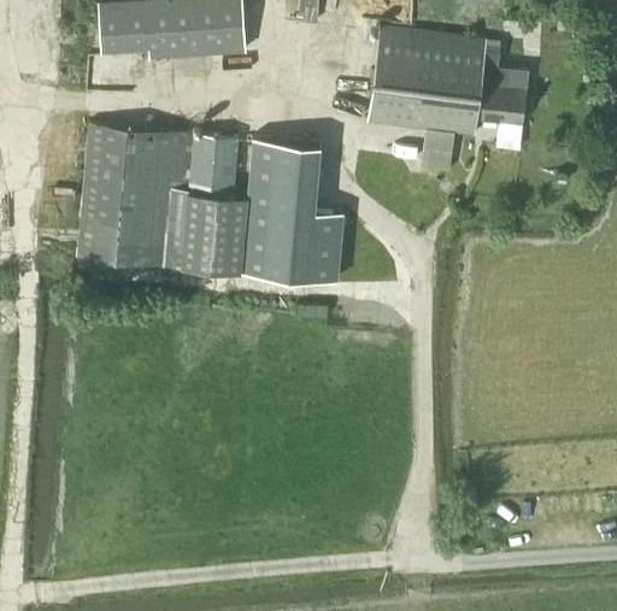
[(242,0),(141,0),(99,4),(101,53),(148,50),(148,60),(247,53),(242,0)]
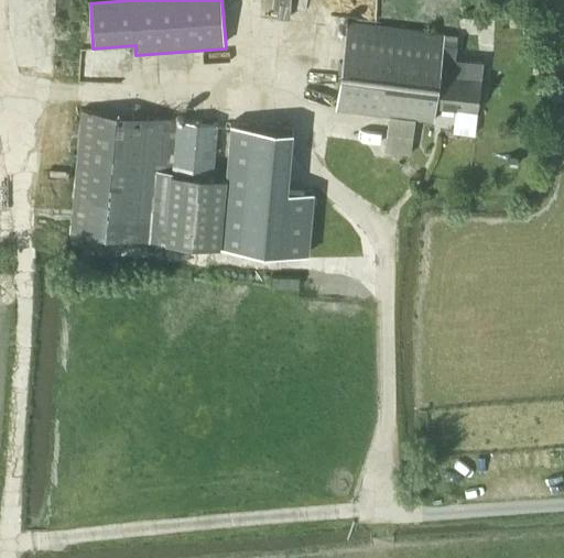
[(264,0),(267,20),(292,18),(290,0),(264,0)]
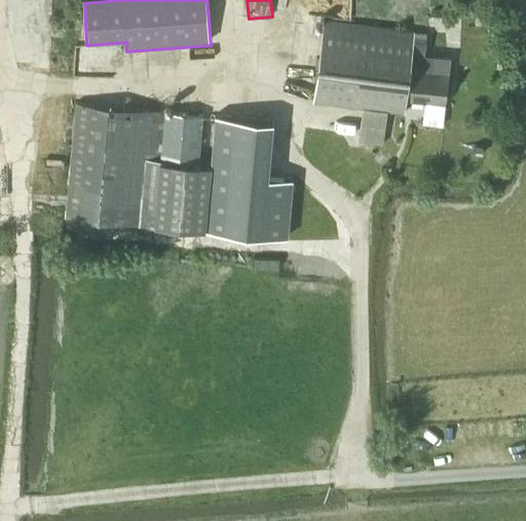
[(407,103),(445,107),(450,62),(424,59),(427,38),(323,26),(312,106),(405,117),(407,103)]
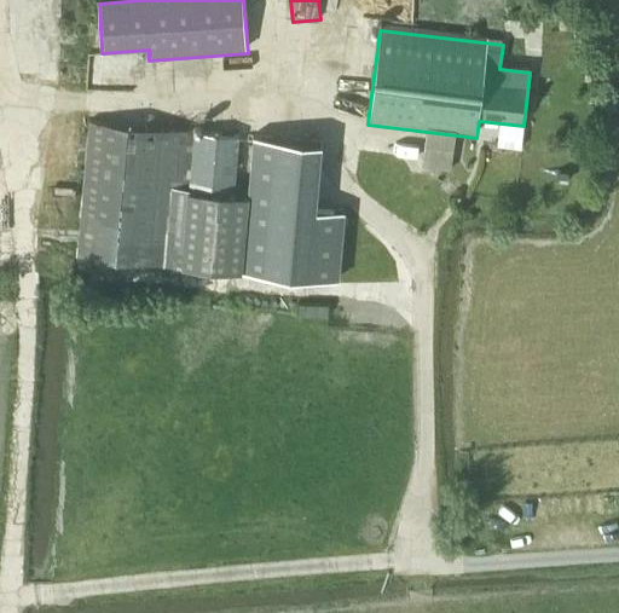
[(248,197),(235,196),(241,140),(90,126),(76,260),(184,271),(241,276),(248,197)]
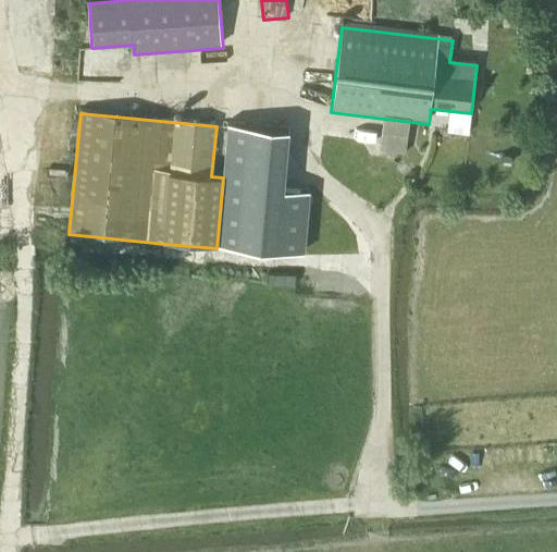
[(409,123),(383,120),(380,152),(406,156),(409,123)]
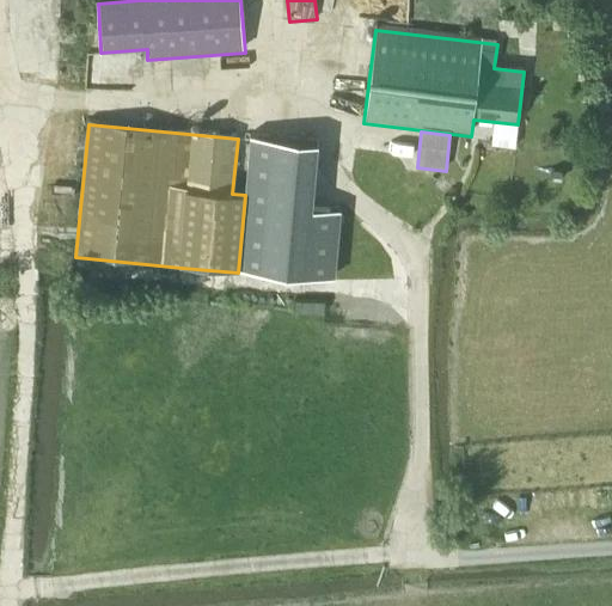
[(334,281),(340,214),(311,212),(317,145),(250,139),(245,195),(238,273),(289,277),(334,281)]
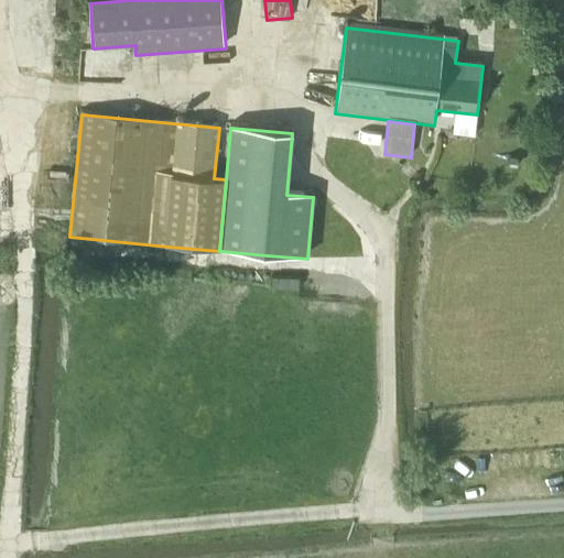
[(366,189),(358,193),(362,203),(370,198),(366,189)]
